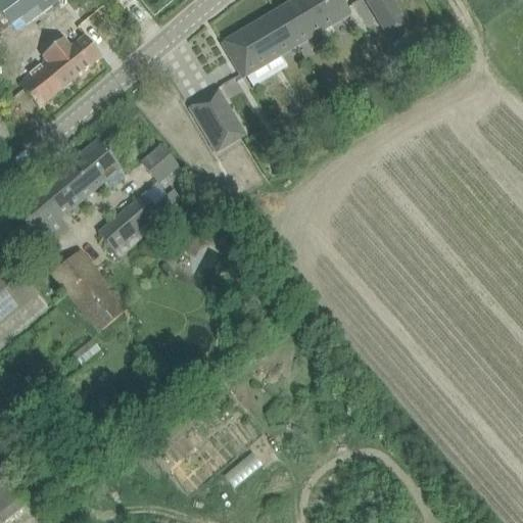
[(0,0),(0,32),(9,25),(14,31),(55,0),(0,0)]
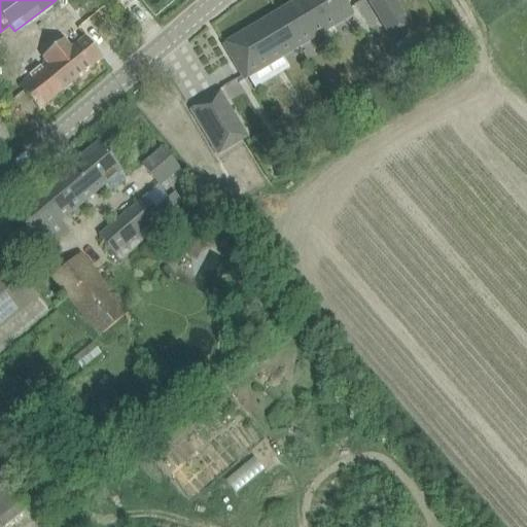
[(300,0),(278,13),(299,47),(353,14),(344,0),(300,0)]
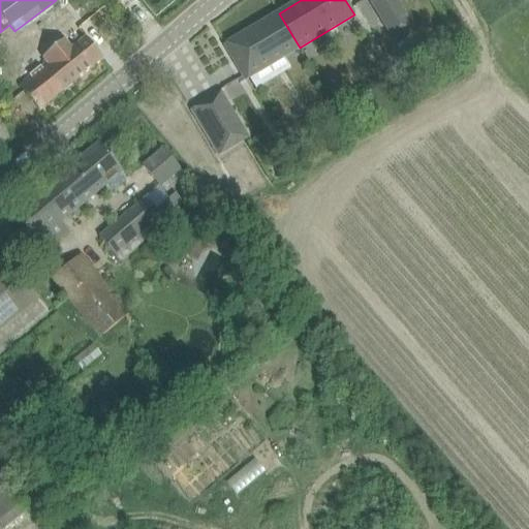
[(396,0),(376,0),(371,3),(394,40),(413,29),(396,0)]
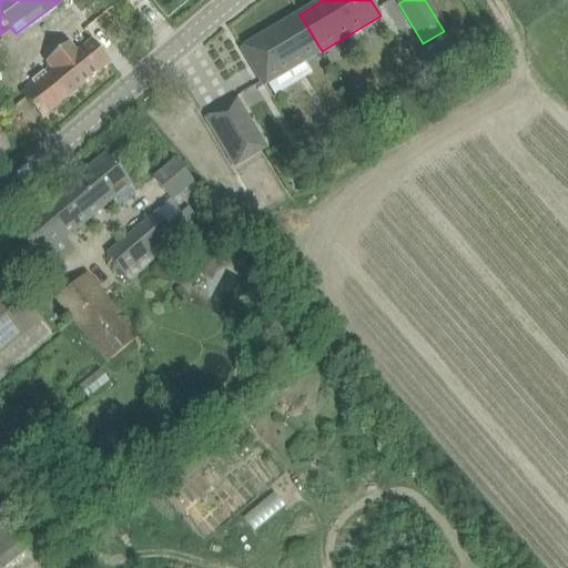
[(241,49),(252,68),(264,87),(322,51),(300,14),(241,49)]
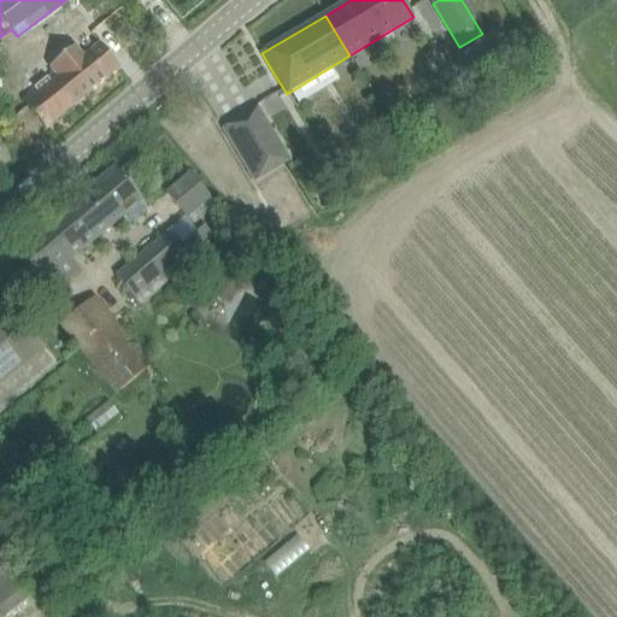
[(56,74),(22,100),(46,130),(121,70),(100,45),(84,57),(75,46),(50,66),(56,74)]
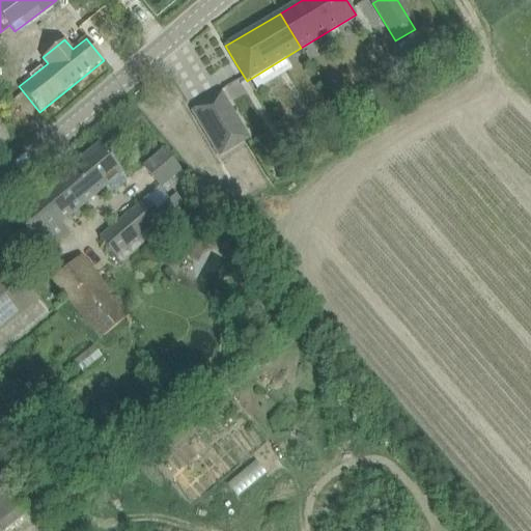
[(221,94),(193,111),(219,156),(248,139),(221,94)]
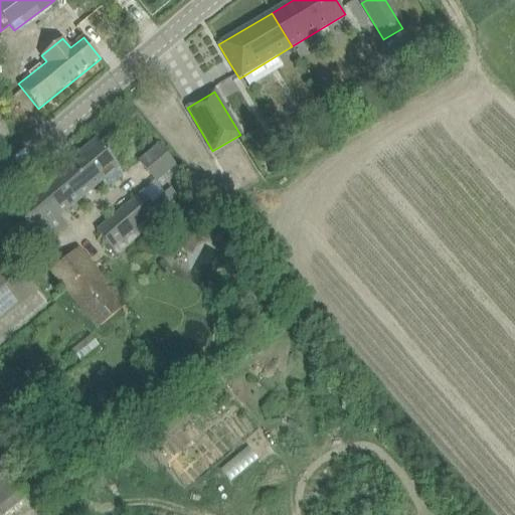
[(13,210),(26,225),(43,246),(67,225),(59,216),(119,167),(97,140),(13,210)]
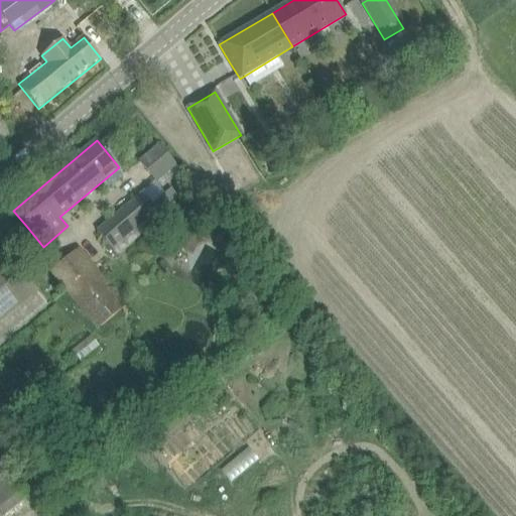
[(158,145),(137,162),(154,183),(175,166),(158,145)]
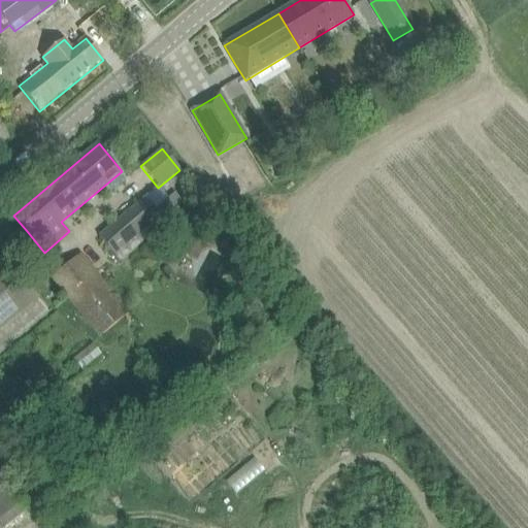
[(175,193),(158,207),(171,229),(191,216),(175,193)]
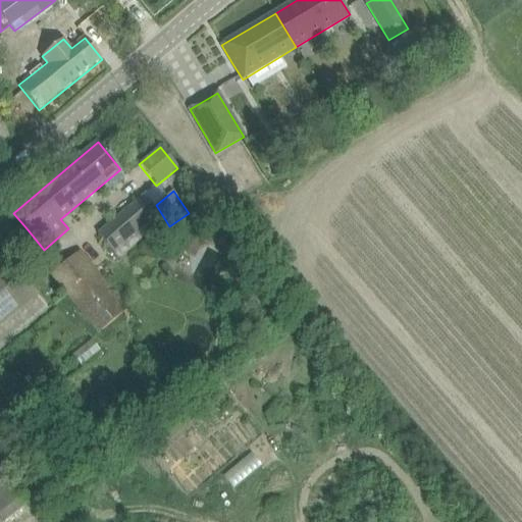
[(145,193),(99,231),(118,256),(164,218),(145,193)]
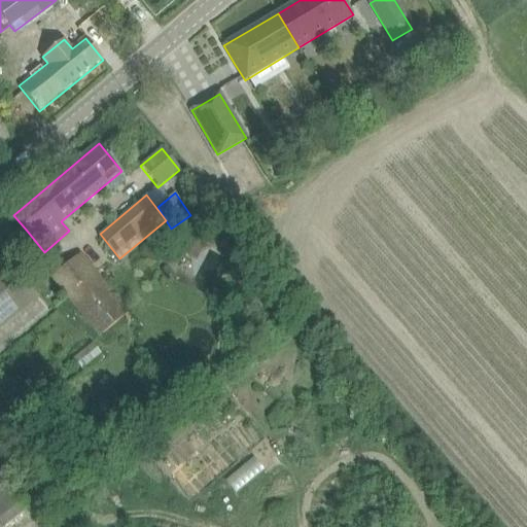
[(178,252),(198,260),(206,242),(187,233),(178,252)]
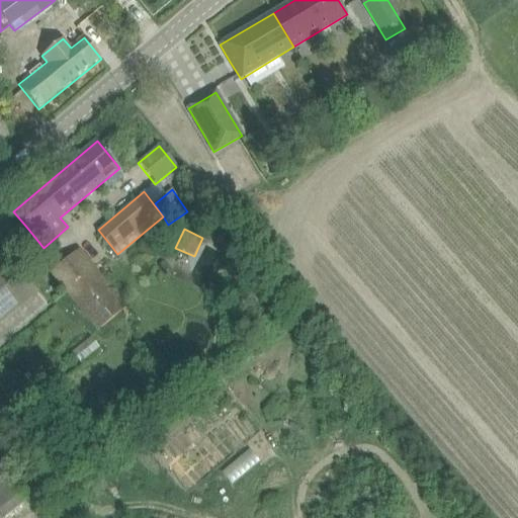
[(79,249),(51,272),(98,331),(126,308),(79,249)]
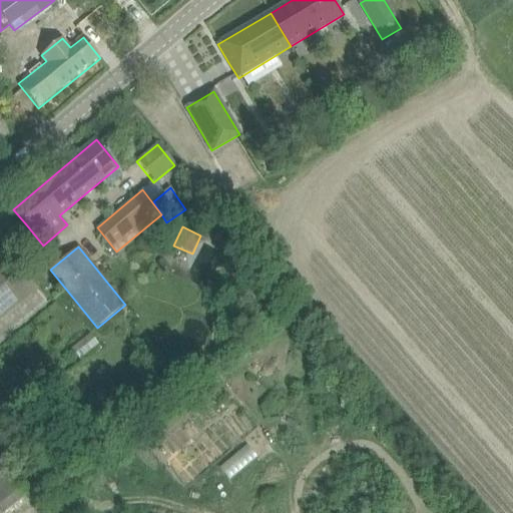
[(0,341),(45,303),(8,258),(3,257),(0,259),(0,341)]
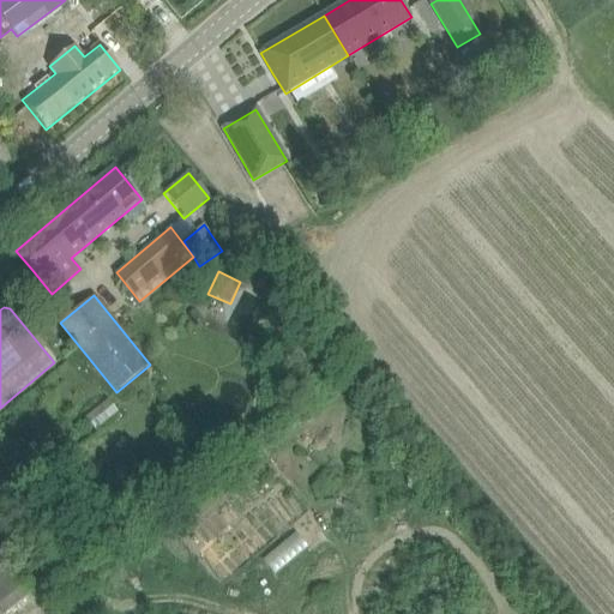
[(0,606),(5,613),(34,590),(13,564),(0,546),(0,606)]
